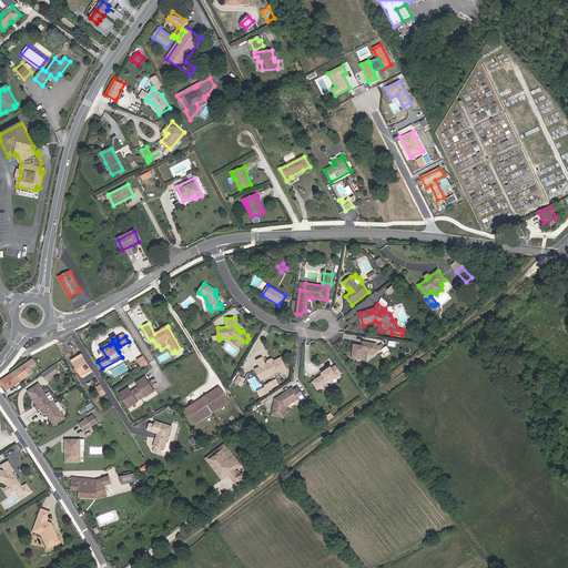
[(364,355),(365,353),(368,354),(374,355),(384,347),(382,344),(378,346),(376,343),(364,342),(364,345),(362,345),(354,344),(353,352),(354,352),(352,359),(358,361),(364,355)]
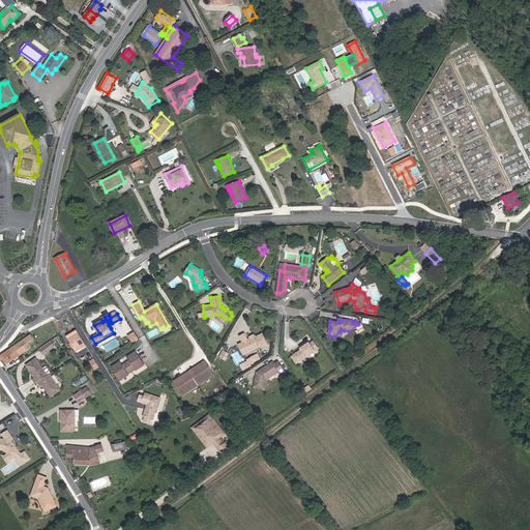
[(86,346),(77,331),(69,335),(68,335),(67,336),(77,351),(86,346)]
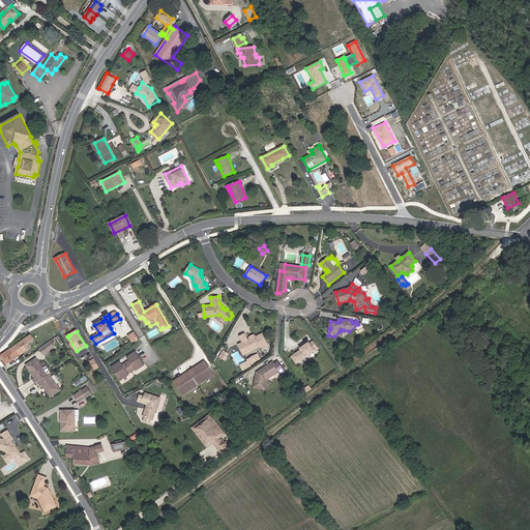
[(137,337),(134,333),(128,336),(131,342),(137,337)]
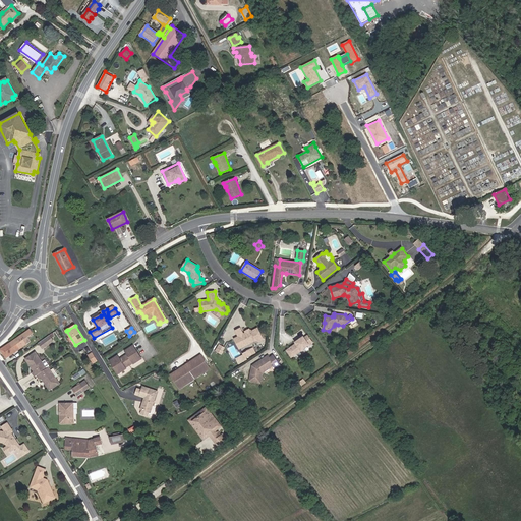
[(261,342),(264,340),(257,328),(251,331),(251,330),(250,330),(245,333),(244,334),(241,328),(235,331),(238,337),(234,339),(237,345),(243,343),(243,344),(248,342),(250,342),(251,343),(256,341),(261,342)]
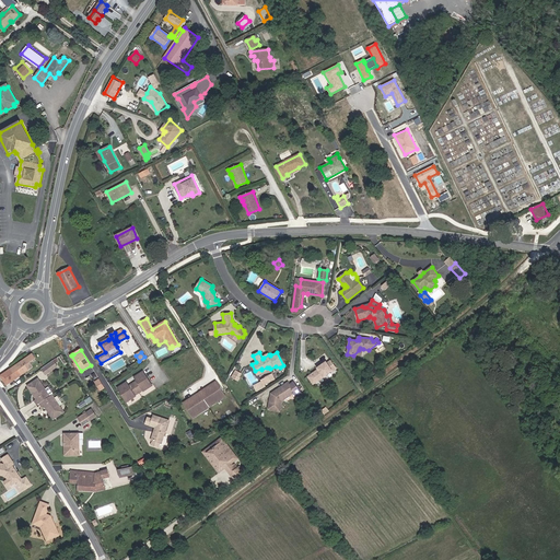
[(7,385),(33,366),(30,362),(35,359),(32,354),(1,375),(7,385)]
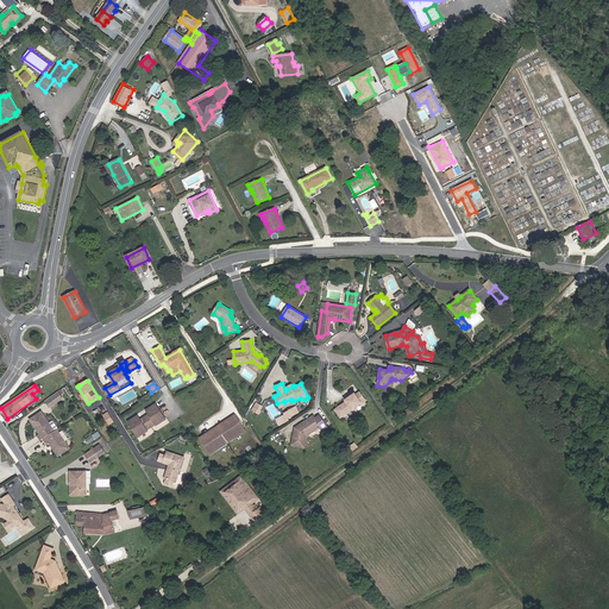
[(57,391),(45,401),(50,407),(62,399),(57,391)]
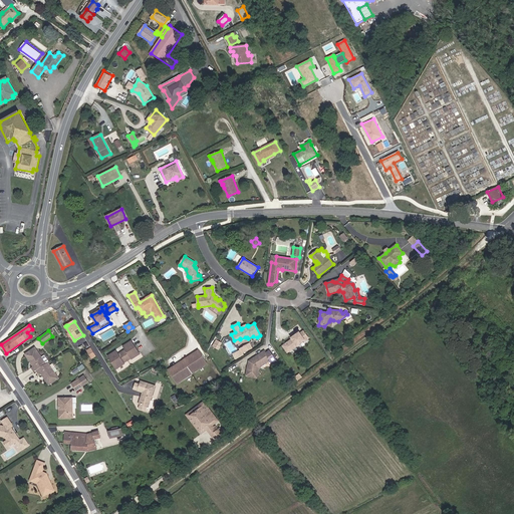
[(287,352),(308,338),(303,331),(300,333),(299,332),(291,338),(292,339),(283,345),(287,352)]
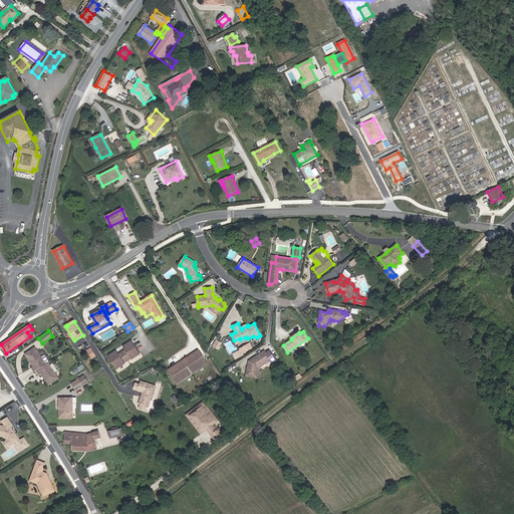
[(218,349),(222,343),(217,339),(213,346),(218,349)]
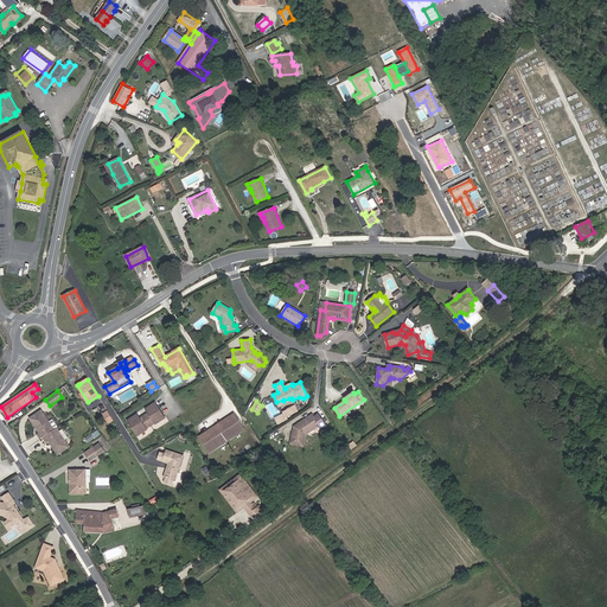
[(146,428),(155,423),(165,417),(155,403),(146,409),(148,413),(140,419),(138,415),(128,421),(138,435),(147,429),(146,428)]
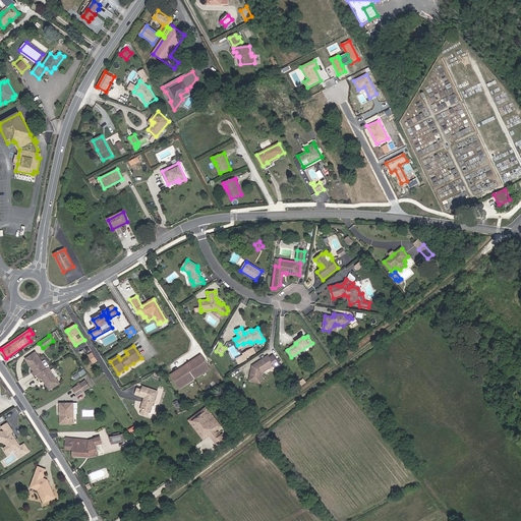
[(247,352),(243,354),(243,355),(245,358),(249,356),(249,355),(253,353),(251,349),(247,352)]
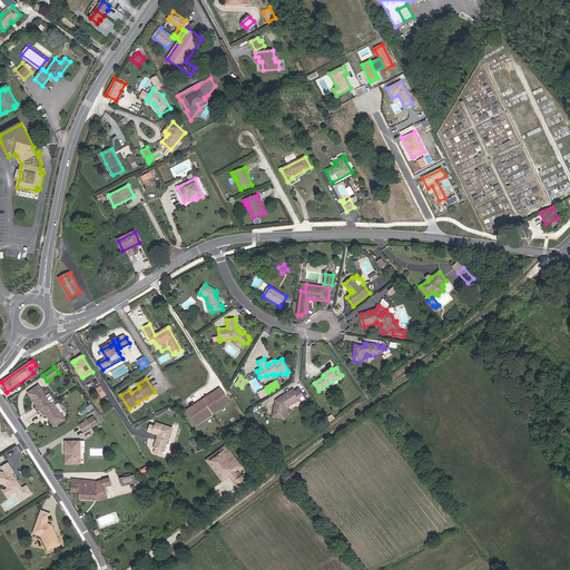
[(39,385),(29,393),(38,406),(36,408),(39,412),(41,410),(51,403),(39,385)]
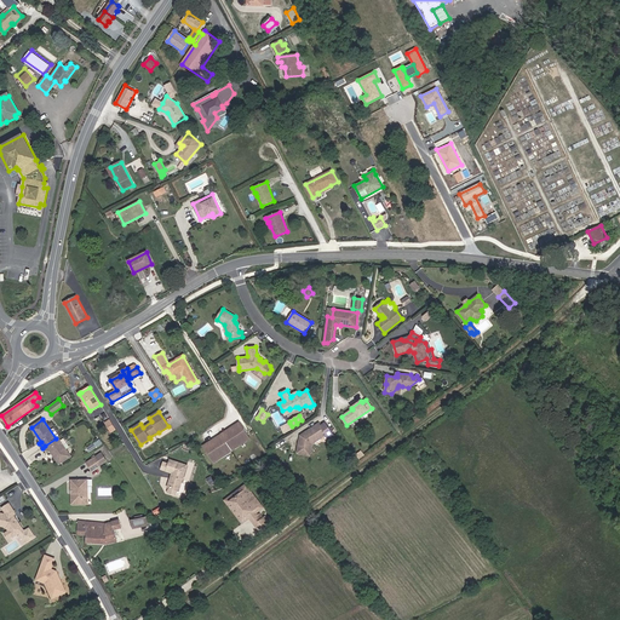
[(115,429),(110,420),(105,423),(110,432),(115,429)]
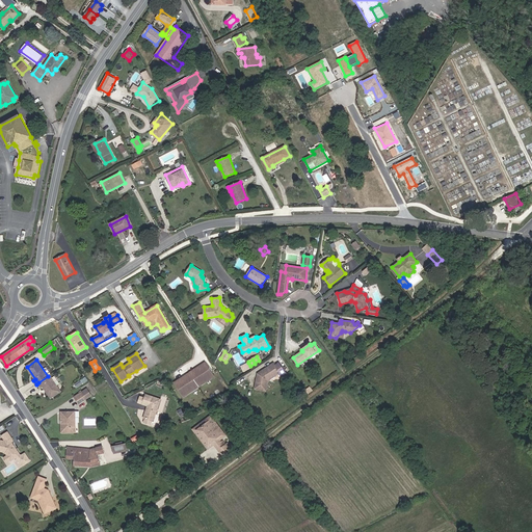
[(208,376),(212,374),(205,363),(196,368),(198,370),(191,375),(198,387),(210,379),(208,376)]
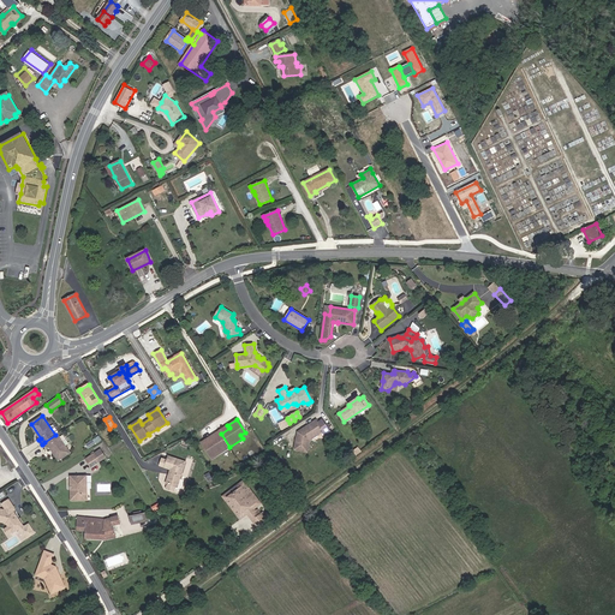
[(287,419),(279,423),(281,429),(291,424),(290,423),(287,419)]
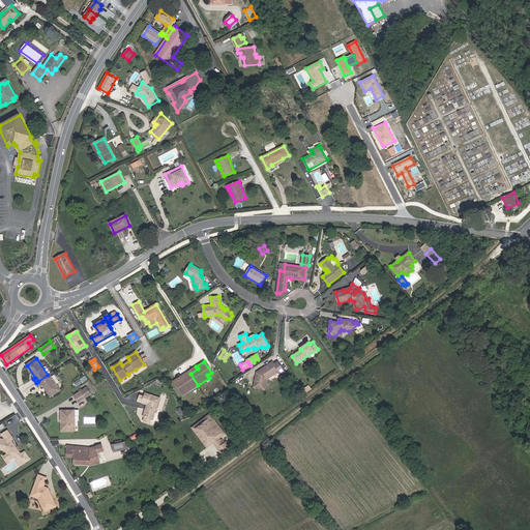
[(268,377),(274,373),(276,373),(278,372),(282,376),(286,373),(278,361),(274,364),(273,361),(257,373),(254,387),(255,388),(264,389),(265,389),(267,379),(268,377)]
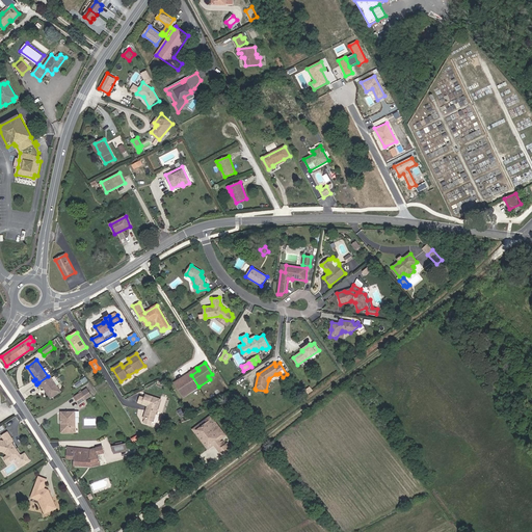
[(50,375),(48,376),(38,382),(41,387),(43,384),(51,398),(61,391),(50,375)]
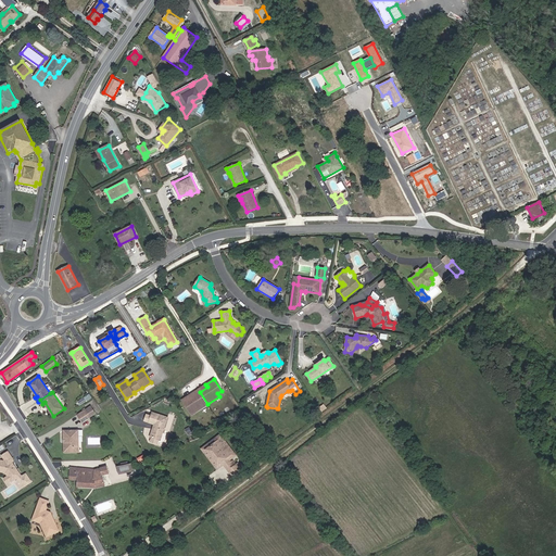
[(207,404),(200,392),(192,396),(190,394),(181,400),(190,412),(194,408),(197,412),(209,404),(207,404)]
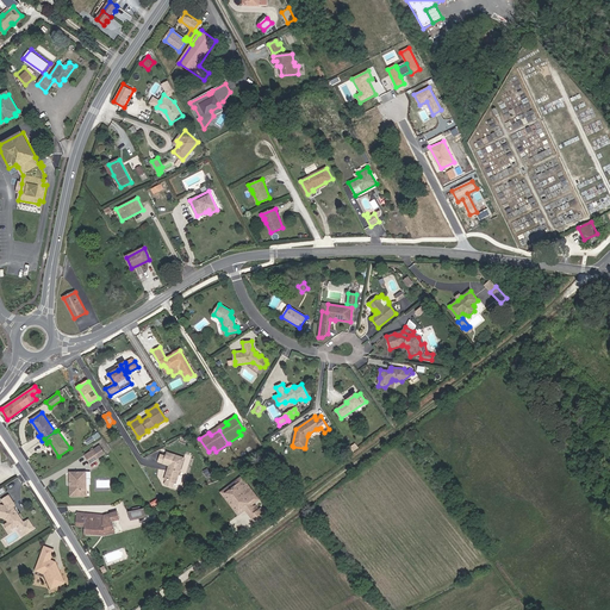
[(100,444),(94,448),(98,453),(87,460),(89,465),(100,458),(106,454),(100,444)]
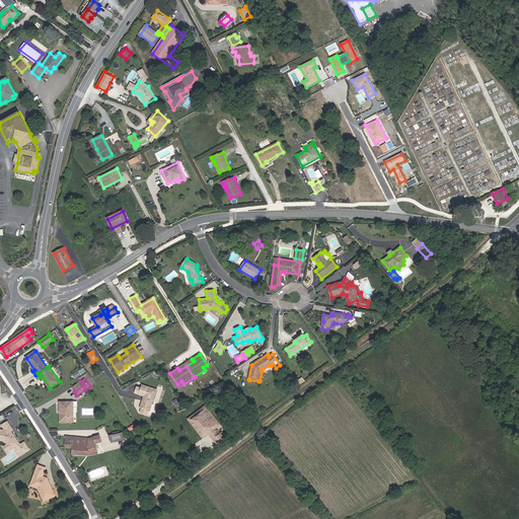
[(74,391),(83,385),(80,381),(72,387),(74,391)]
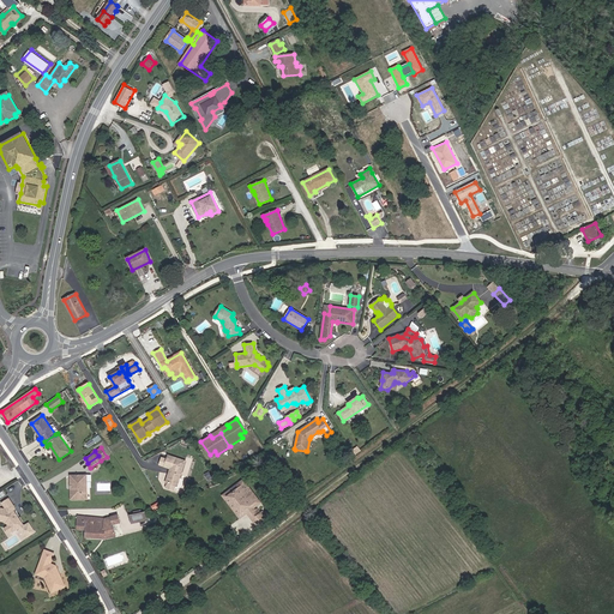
[(178,486),(185,461),(168,456),(164,467),(170,469),(166,482),(178,486)]
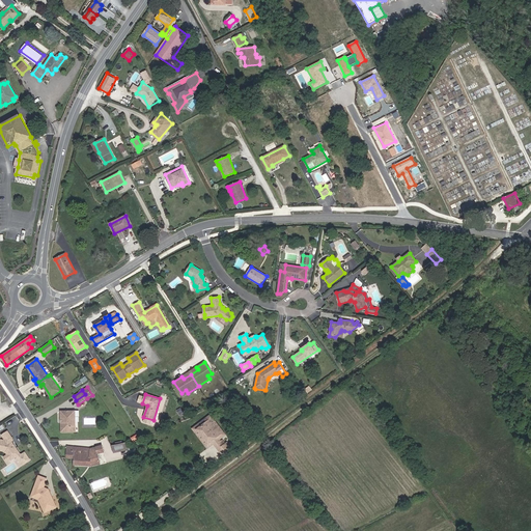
[(76,431),(76,422),(73,420),(73,411),(61,411),(61,418),(62,419),(62,422),(61,423),(61,432),(76,431)]
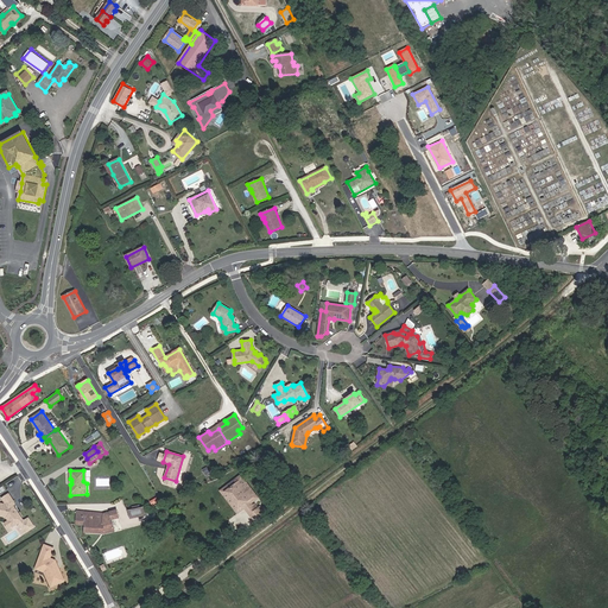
[(251,504),(258,498),(241,475),(221,491),(238,513),(245,508),(253,520),(255,519),(251,513),(258,508),(254,505),(253,506),(251,504)]
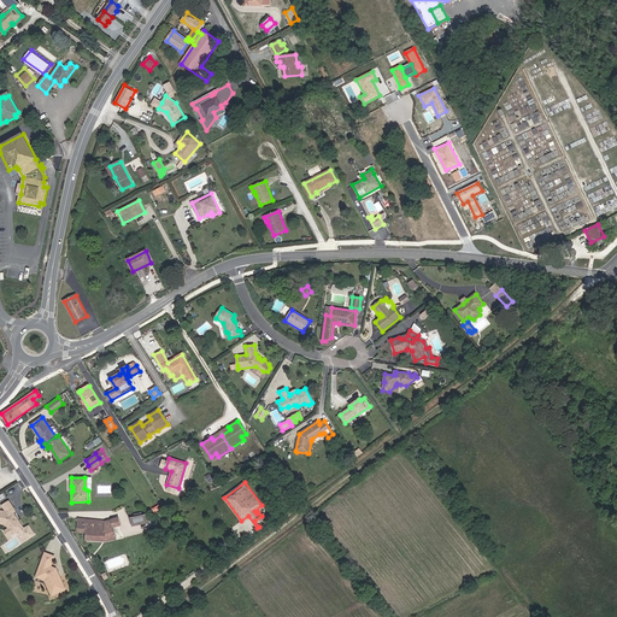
[(6,511),(0,510),(0,523),(6,526),(9,528),(12,534),(13,535),(21,530),(27,540),(35,534),(30,526),(27,528),(24,528),(18,519),(16,518),(13,516),(15,513),(15,510),(10,500),(3,505),(6,511)]
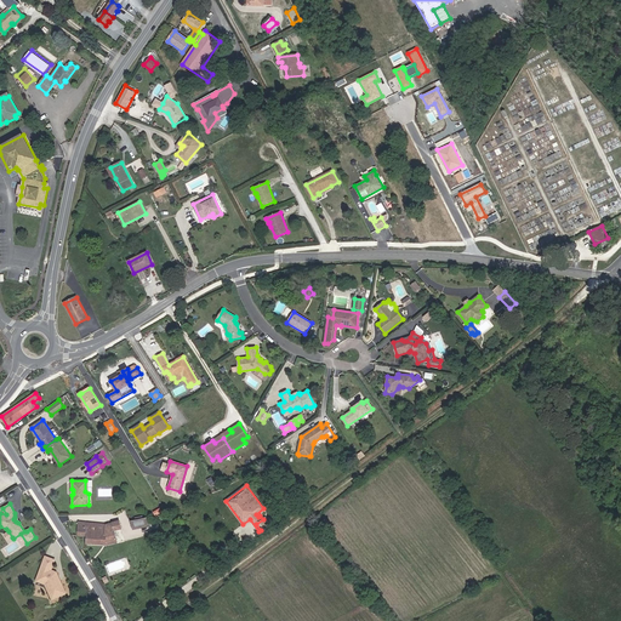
[(148,525),(147,518),(132,522),(134,529),(148,525)]
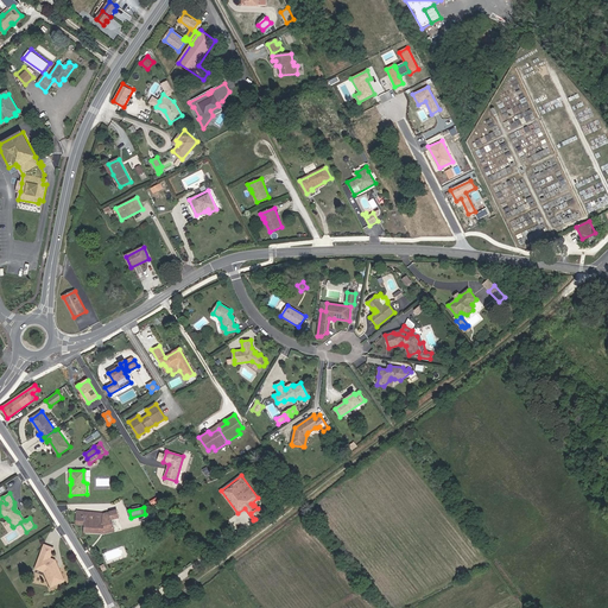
[(255,519),(264,512),(260,507),(258,508),(251,513),(255,519)]
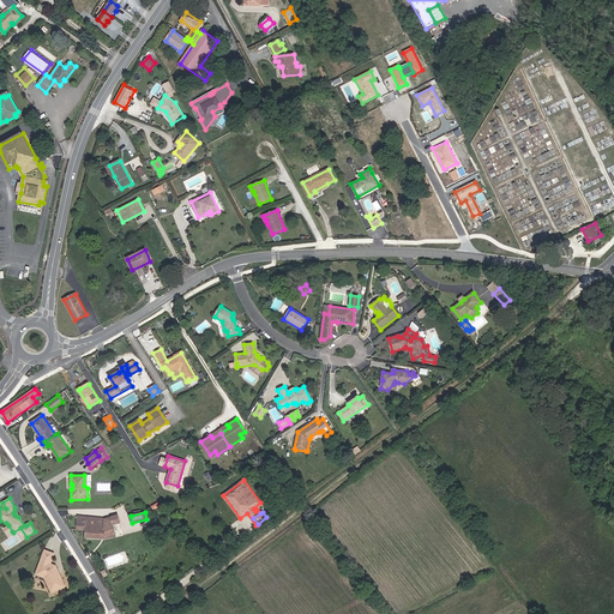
[(115,533),(113,524),(120,523),(118,516),(104,518),(78,516),(77,530),(86,530),(85,537),(106,539),(106,535),(115,533)]
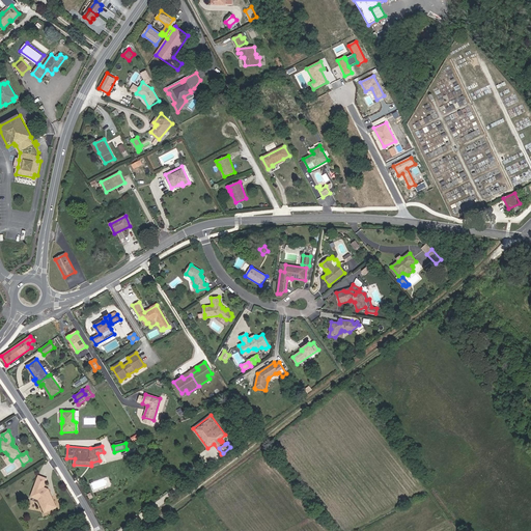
[(47,479),(39,476),(31,495),(40,498),(42,500),(39,501),(45,512),(54,508),(53,507),(56,506),(49,490),(44,487),(47,479)]
